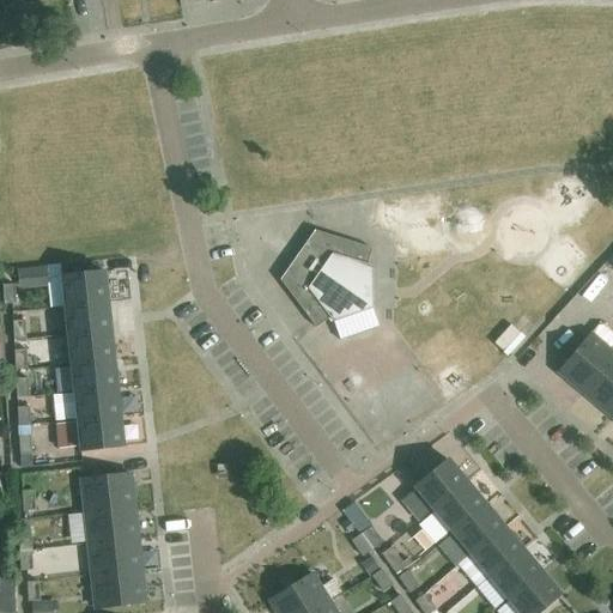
[(563,145),(564,164),(577,163),(576,144),(563,145)]
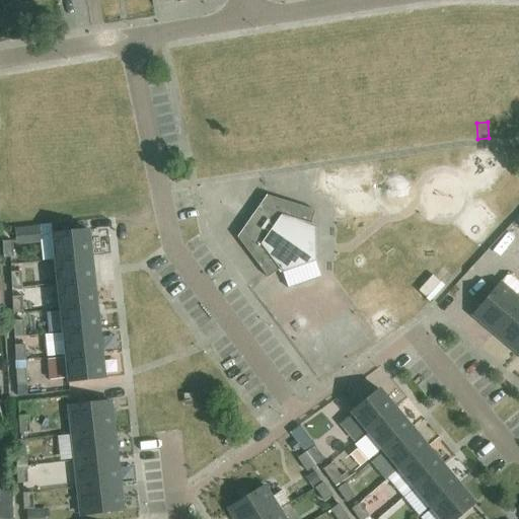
[(402,139),(403,149),(420,149),(419,138),(402,139)]
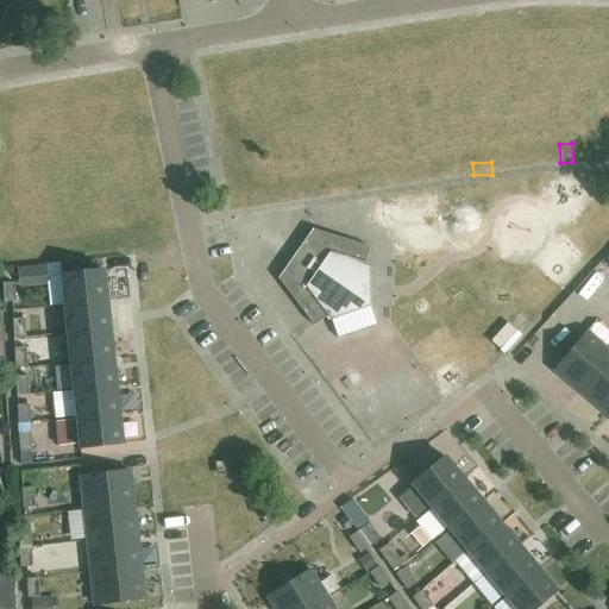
[(444,168),(445,180),(465,179),(464,167),(444,168)]
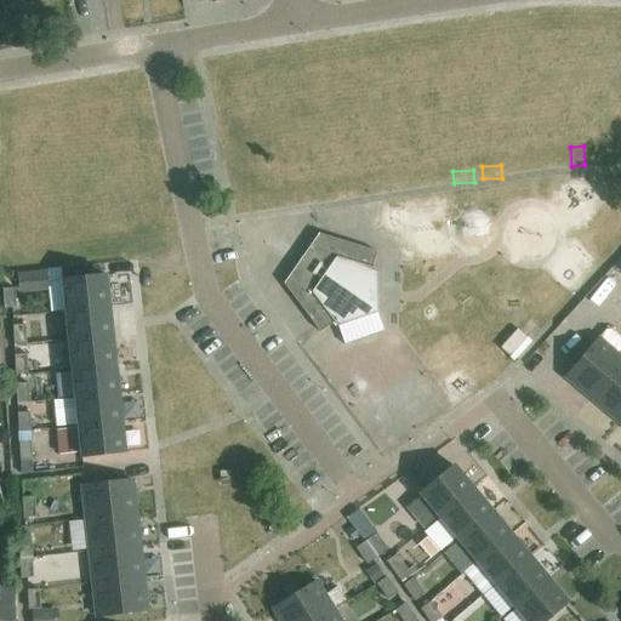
[(376,252),(319,235),(284,284),(320,332),(335,322),(337,328),(377,313),(377,271),(371,271),(376,252)]
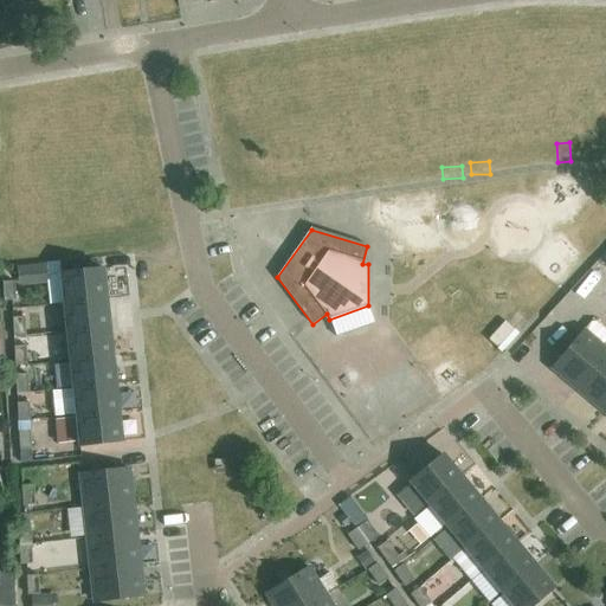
[(103,270),(60,275),(64,304),(105,300),(103,270)]
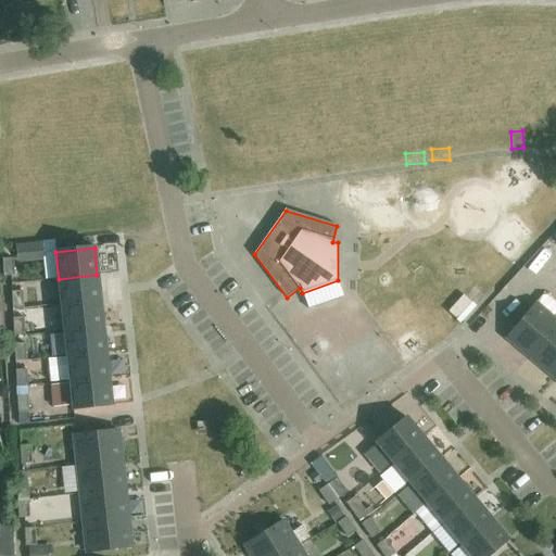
[(555,255),(550,252),(535,274),(545,280),(555,263),(555,255)]
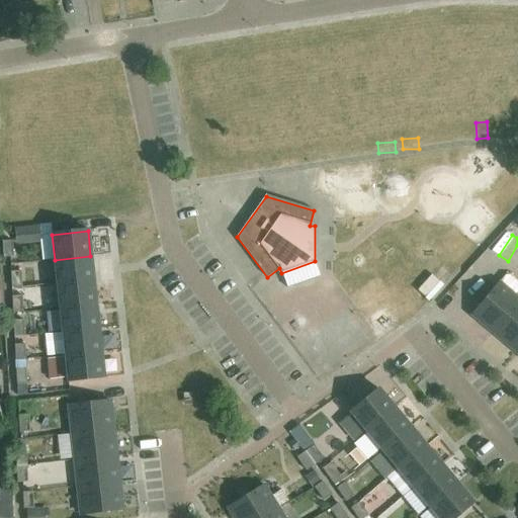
[(3,258),(13,257),(12,241),(2,242),(3,258)]
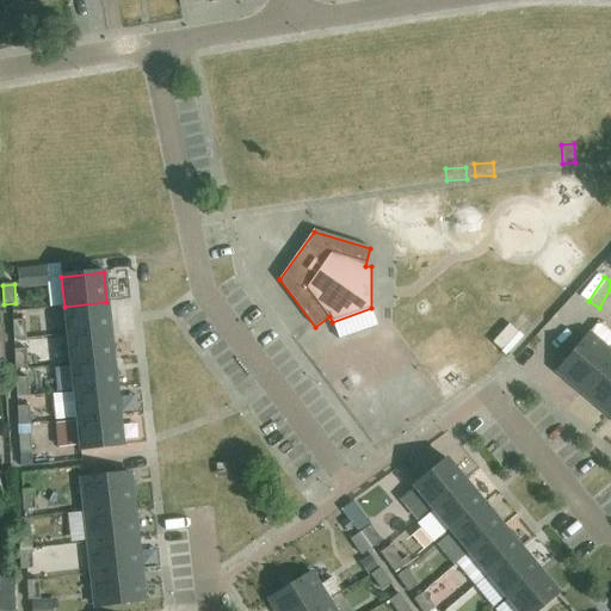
[(65,307),(67,335),(110,331),(106,302),(65,307)]
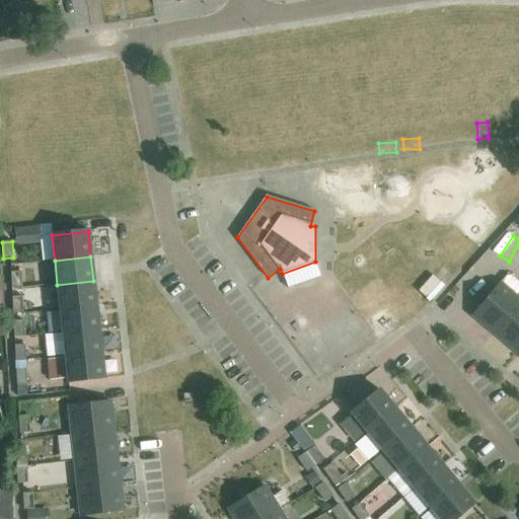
[(22,289),(21,273),(11,273),(12,289),(22,289)]
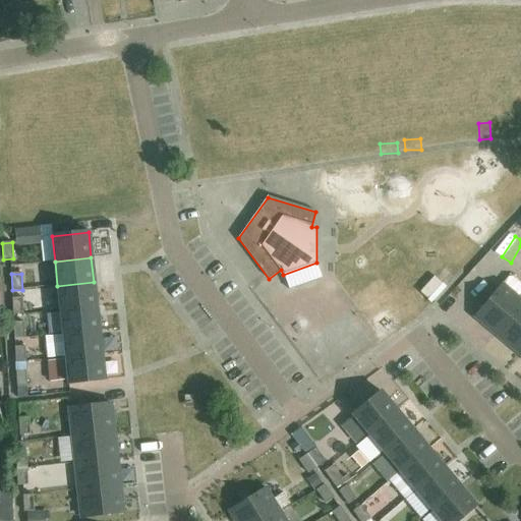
[(442,284),(433,277),(420,294),(427,300),(442,284)]
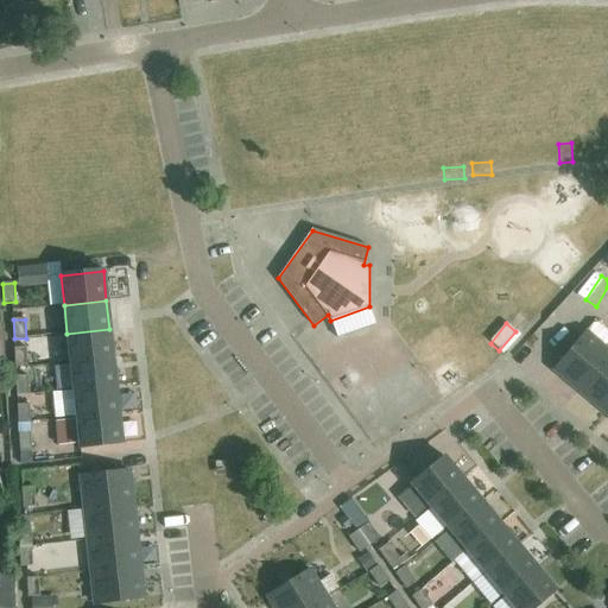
[(67,334),(70,362),(113,358),(109,329),(67,334)]
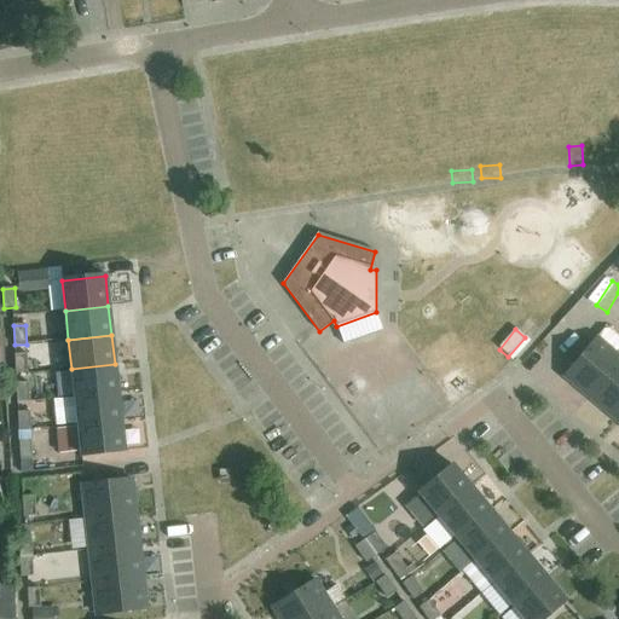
[(618,357),(596,337),(563,377),(589,398),(618,362),(618,357)]
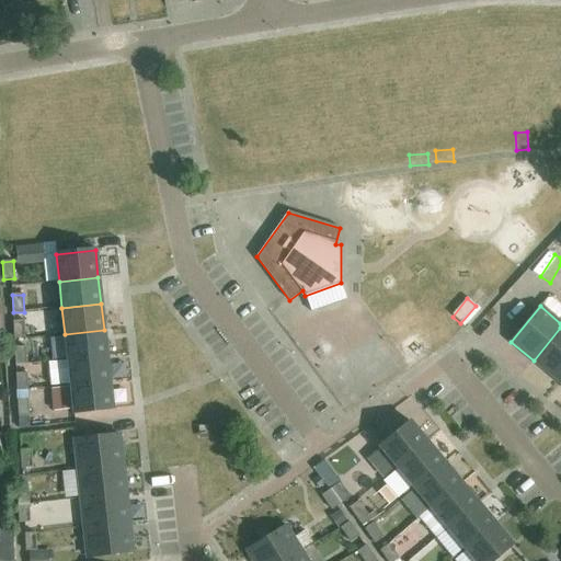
[(25,339),(24,321),(13,321),(14,339),(25,339)]
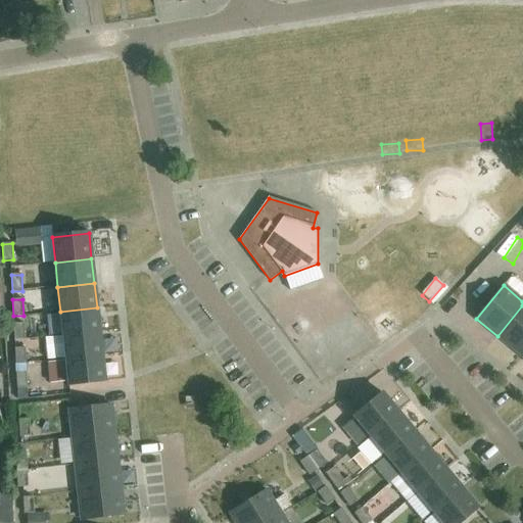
[(522,348),(522,305),(497,336),(518,354),(522,348)]
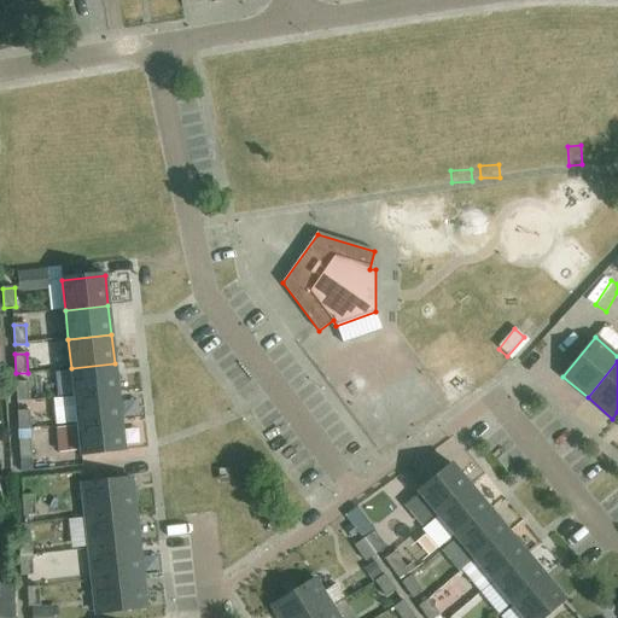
[(71,368),(75,396),(117,392),(115,363),(71,368)]
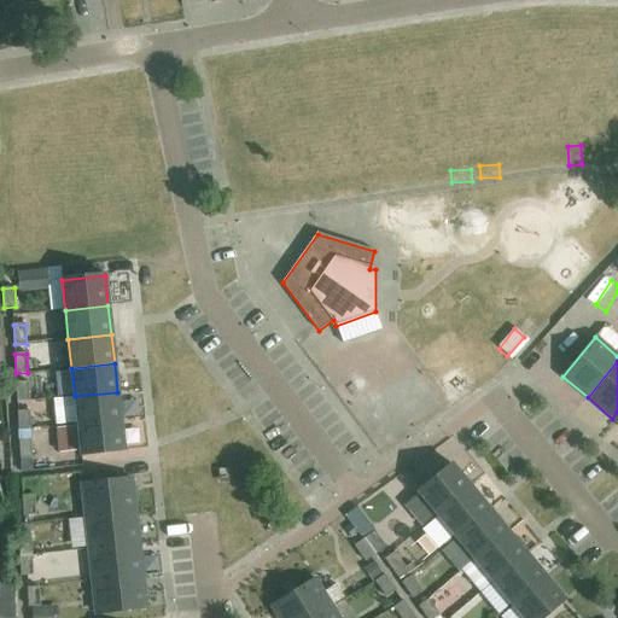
[(28,383),(16,383),(17,402),(29,402),(28,383)]
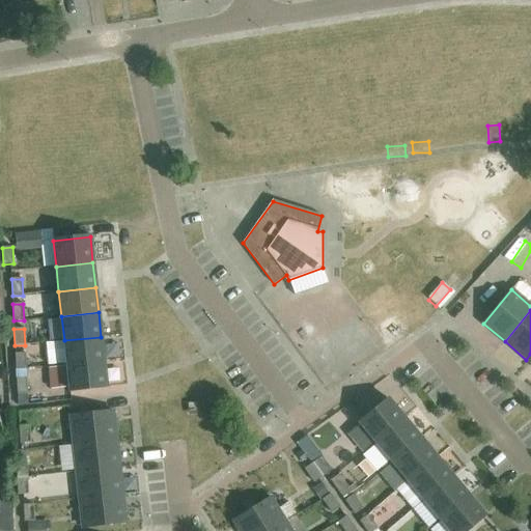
[(64,340),(66,365),(104,361),(101,337),(64,340)]
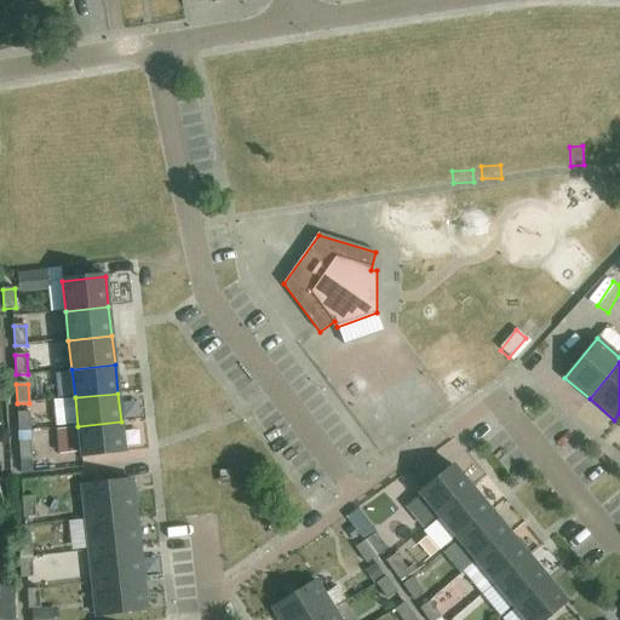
[(30,432),(29,413),(17,413),(18,432),(30,432)]
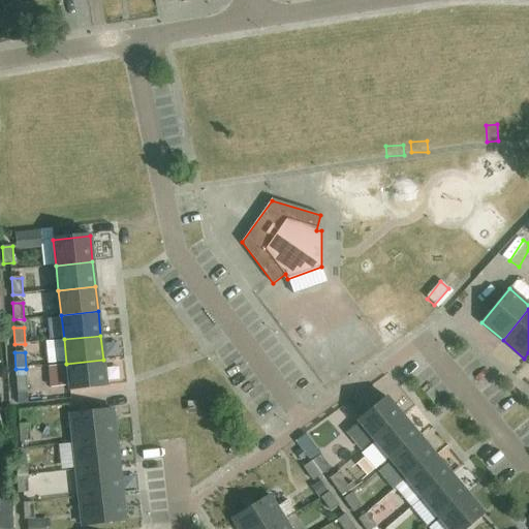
[(103,360),(66,364),(69,390),(106,385),(103,360)]
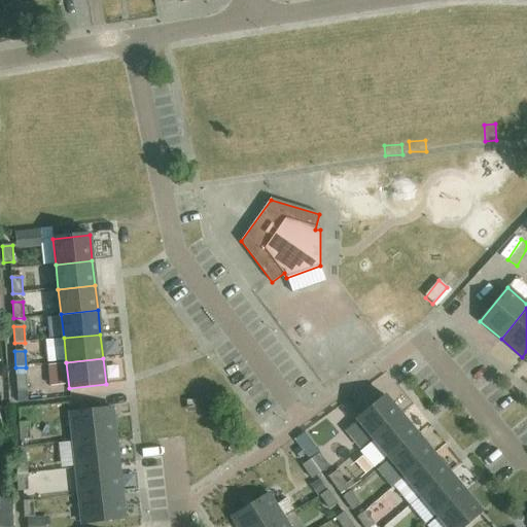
[(28,391),(27,375),(16,375),(18,391),(28,391)]
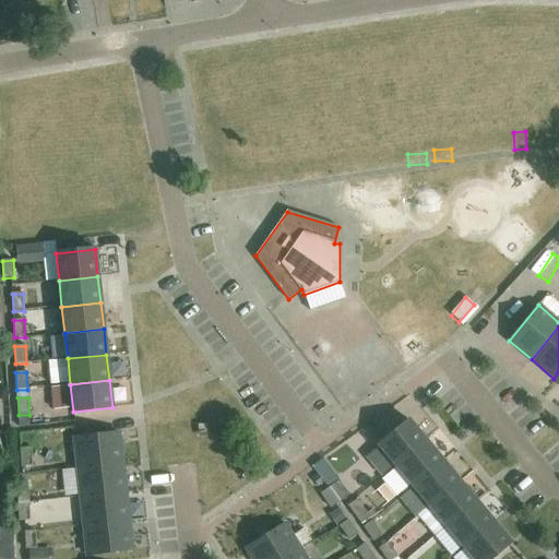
[(378,444),(395,466),(426,441),(408,419),(378,444)]
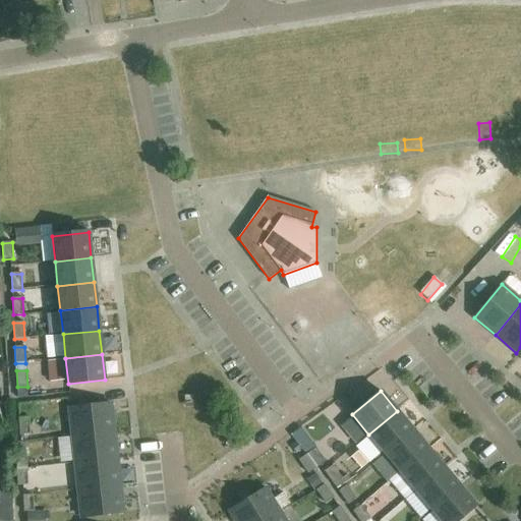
[(111,403),(68,408),(71,436),(114,431),(111,403)]
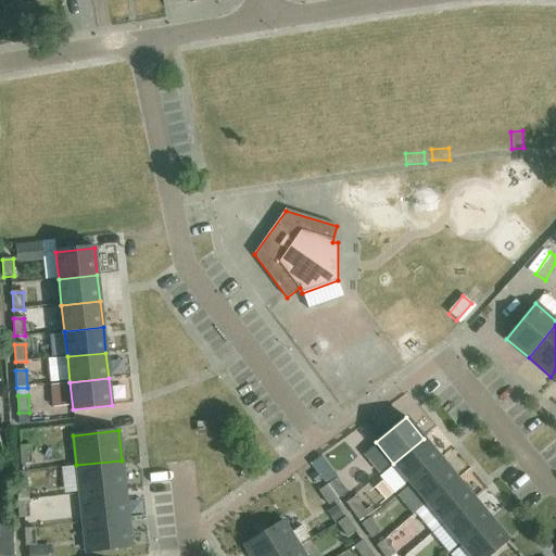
[(393,464),(411,483),(440,458),(424,439),(393,464)]
